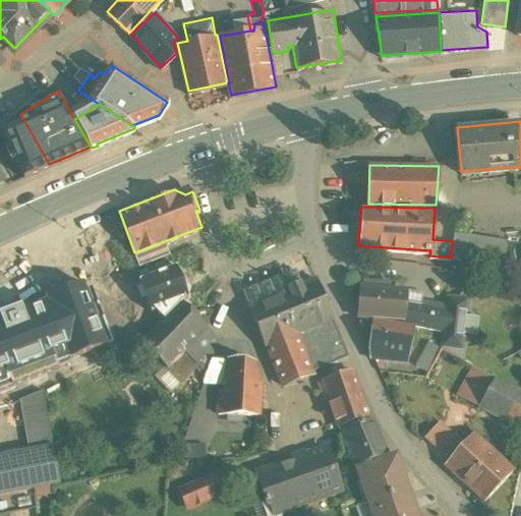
[(508,240),(454,231),(453,241),(450,255),(451,255),(504,264),(508,240)]
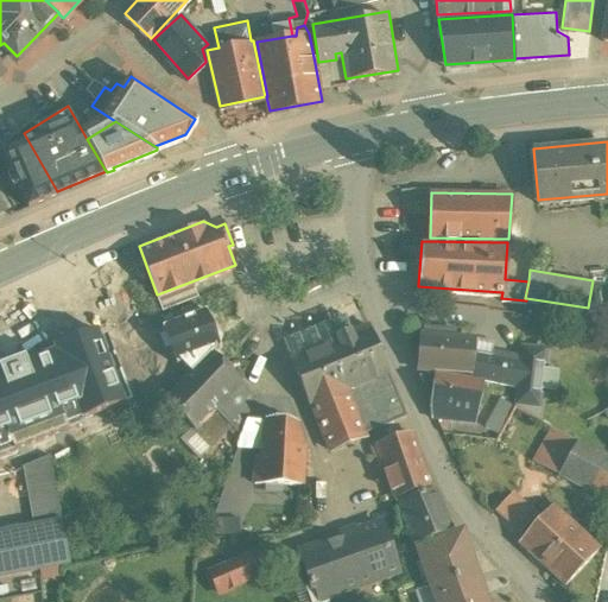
[(344,311),(284,336),(291,354),(290,354),(310,404),(310,403),(328,445),(406,413),(369,322),(353,329),(344,311)]
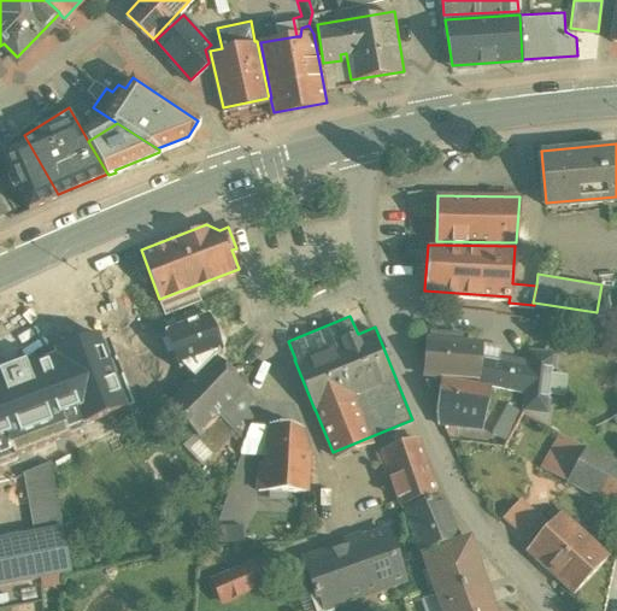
[(482,342),(448,340),(450,329),(430,328),(429,339),(427,338),(423,370),(477,375),(477,377),(477,380),(507,386),(511,360),(477,357),(482,342)]
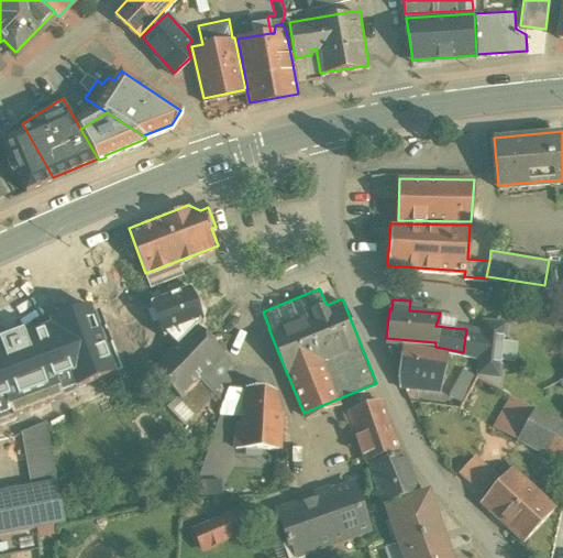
[(154,312),(114,351),(144,381),(153,372),(147,367),(195,321),(177,302),(154,312)]
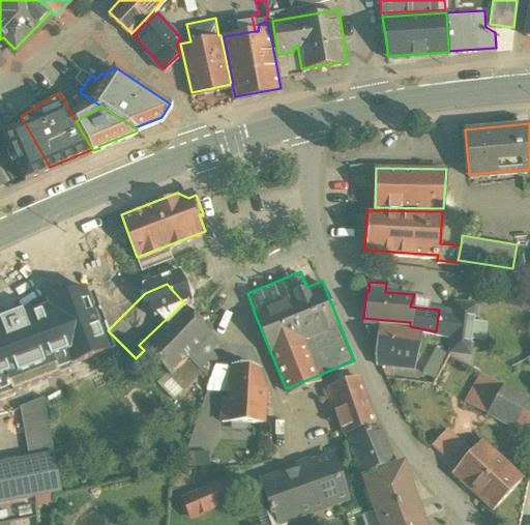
[(185,304),(145,345),(184,387),(203,368),(202,367),(205,360),(214,366),(215,362),(224,341),(185,304)]
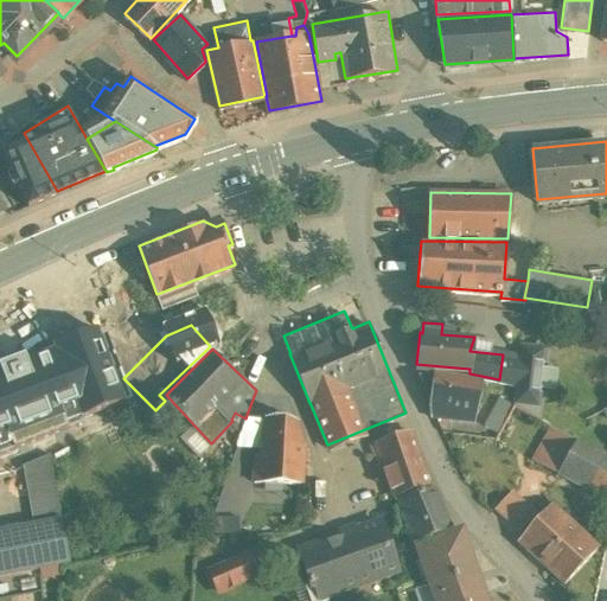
[(34,355),(0,363),(0,470),(13,466),(58,447),(34,355)]
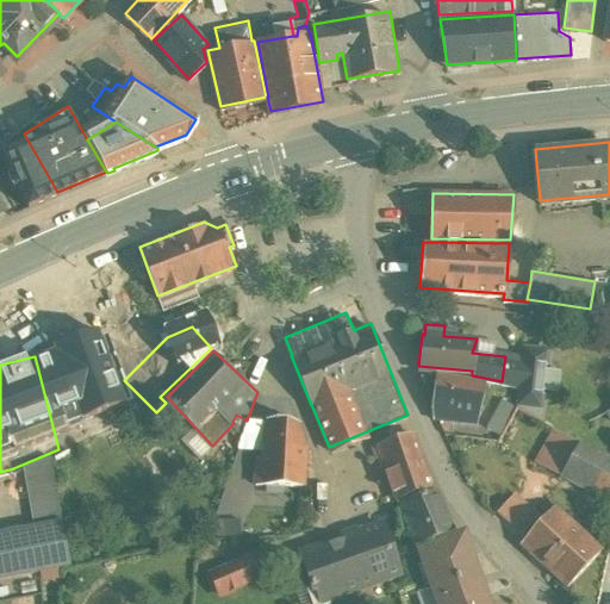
[(527,360),(505,356),(502,381),(516,385),(527,360)]
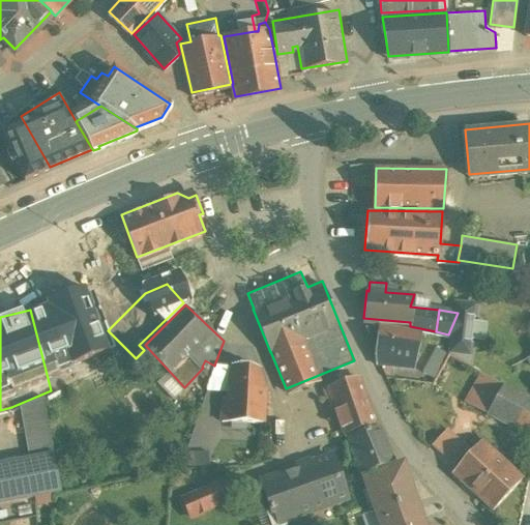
[(421,330),(379,323),(375,350),(377,361),(402,363),(405,356),(416,358),(421,330)]
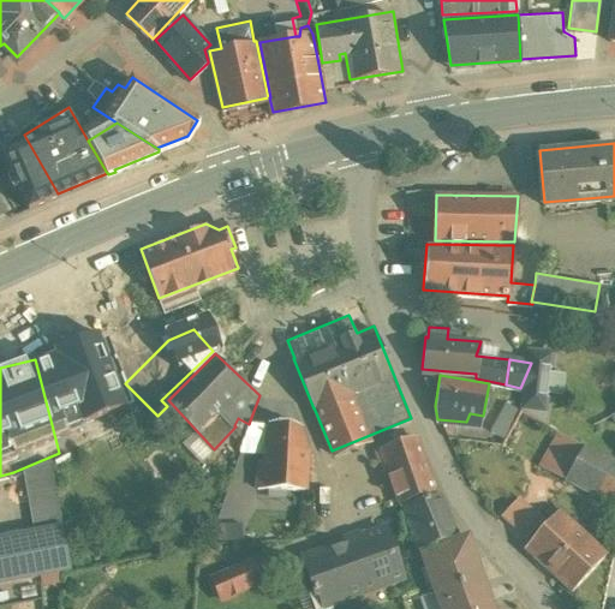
[(520,409),(506,400),(491,428),(493,429),(491,430),(494,431),(494,430),(505,436),(520,409)]
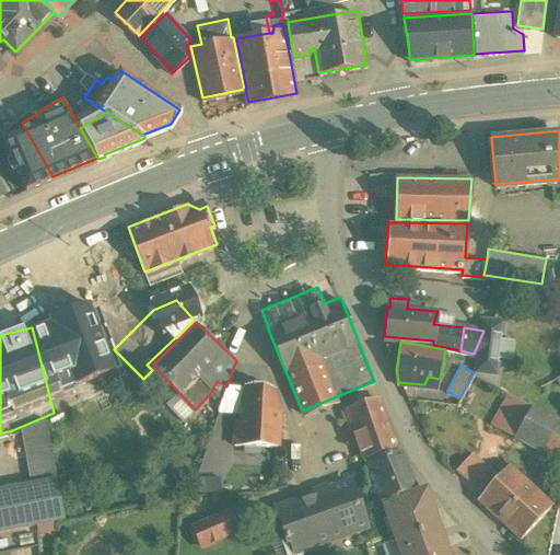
[(559,418),(474,372),(459,397),(457,403),(545,451),(559,458),(559,418)]
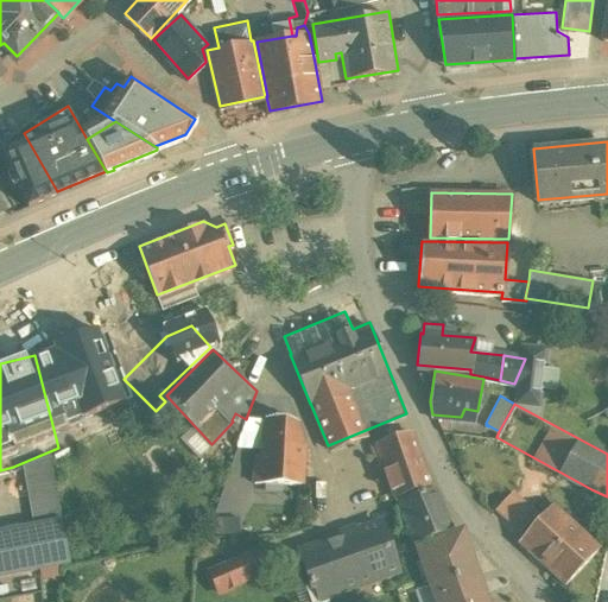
[(297,418),(265,416),(265,417),(247,416),(246,419),(234,454),(257,455),(254,480),(303,482),(304,447),(297,418)]
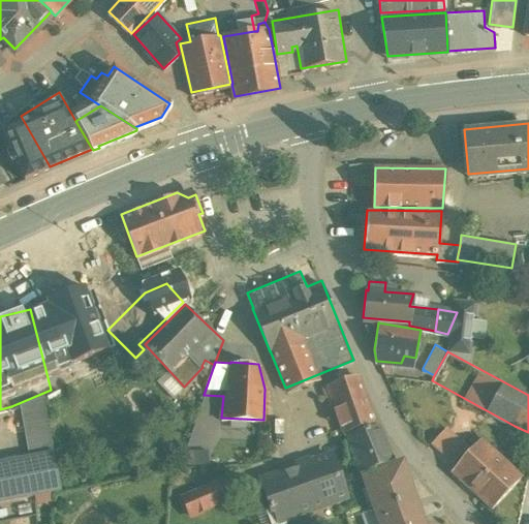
[(359,374),(328,384),(344,432),(375,422),(359,374)]
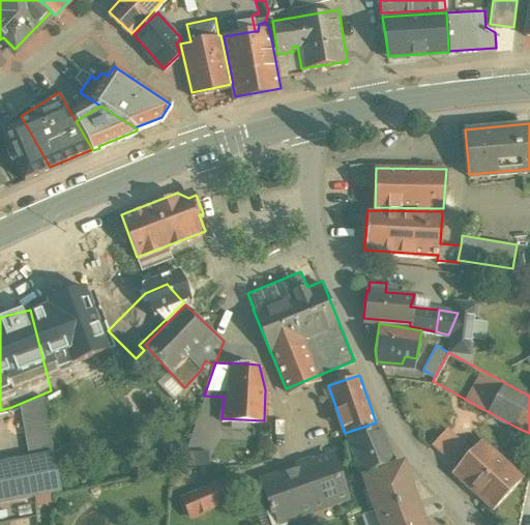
[(378,425),(349,433),(362,471),(393,460),(378,425)]
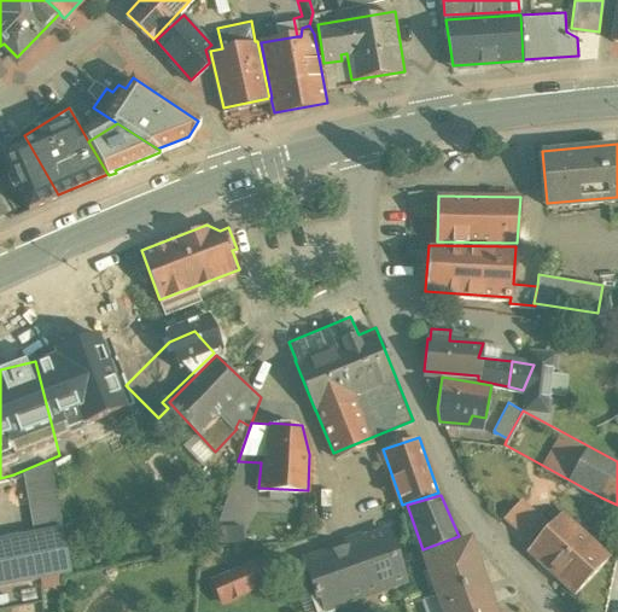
[(608,555),(561,511),(529,548),(576,590),(608,555)]
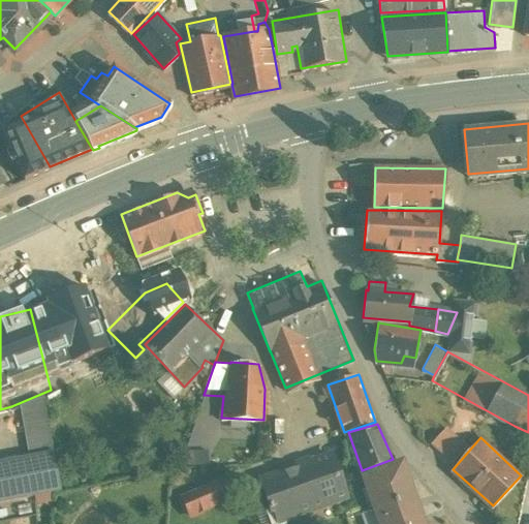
[(54,451),(2,461),(9,498),(54,489),(61,488),(54,451)]
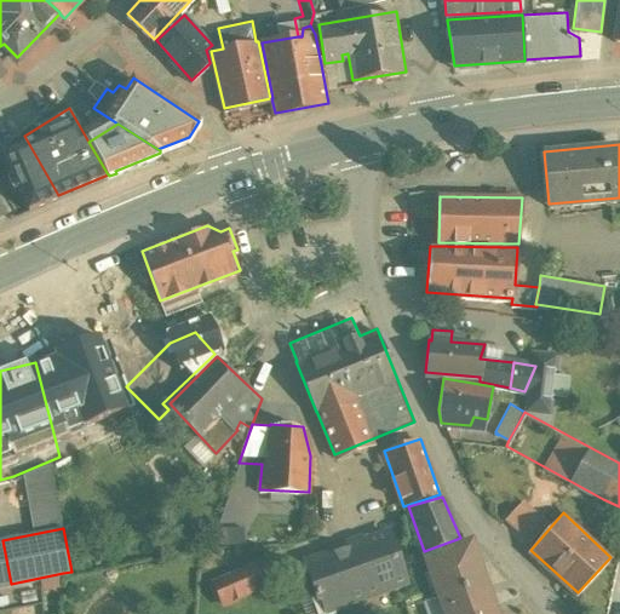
[(389,531),(305,560),(316,591),(317,595),(322,594),(327,608),(406,580),(389,531)]
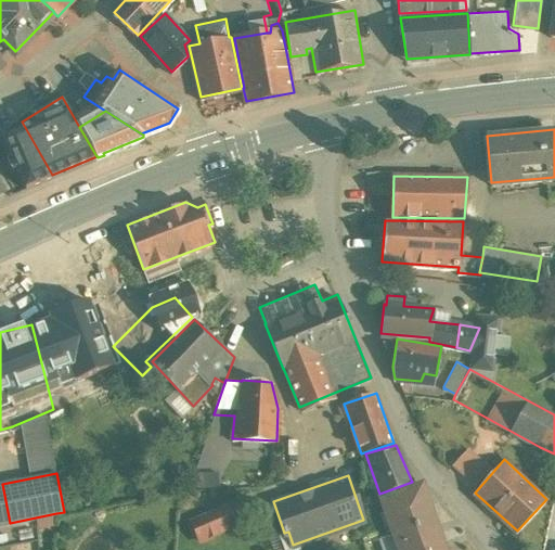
[(422,482),(381,496),(399,549),(427,549),(443,545),(422,482)]
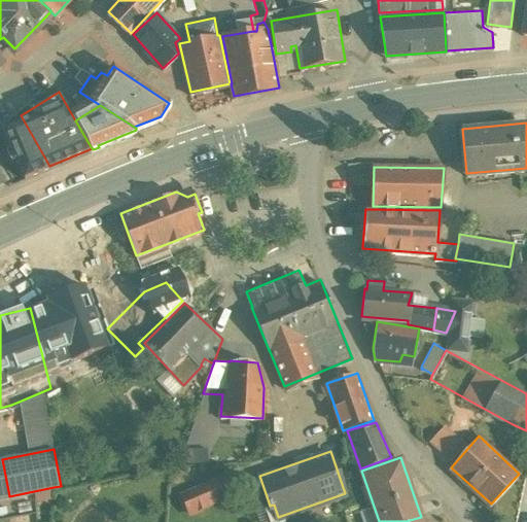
[(9,496),(0,497),(0,514),(44,507),(42,521),(46,521),(48,521),(54,487),(9,496)]
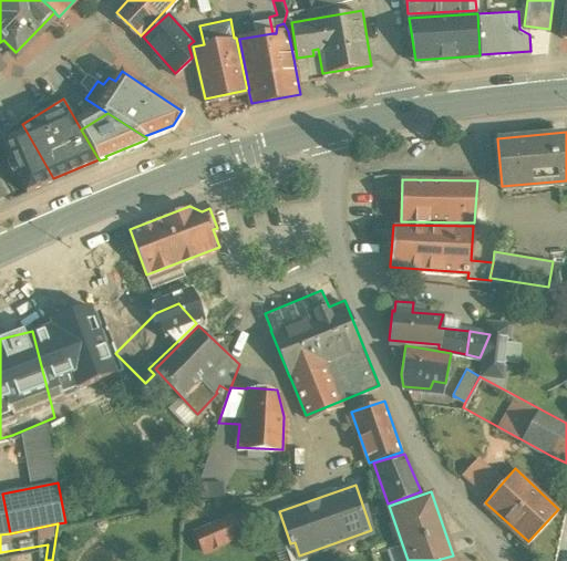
[(207,526),(196,531),(204,549),(215,544),(207,526)]
